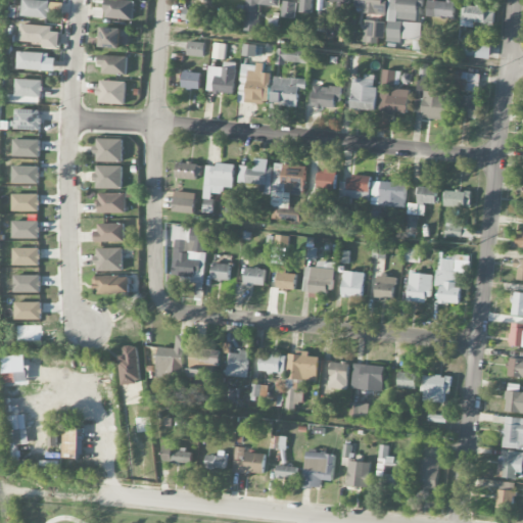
[(50,2),(37,0),(24,0),(21,15),(48,18),(50,2)]
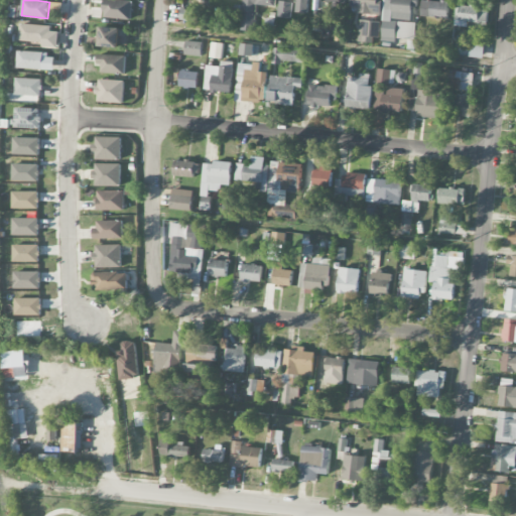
[(104,0),(104,18),(132,19),(132,0),(130,0),(104,0)]
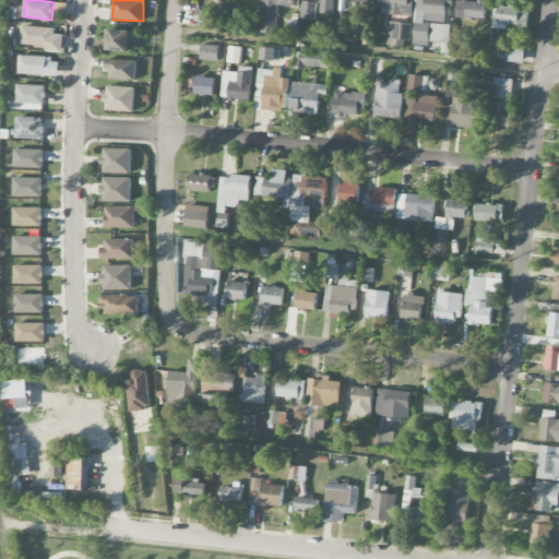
[(262,0),(261,33),(275,34),(276,6),(298,7),(298,0),(262,0)]
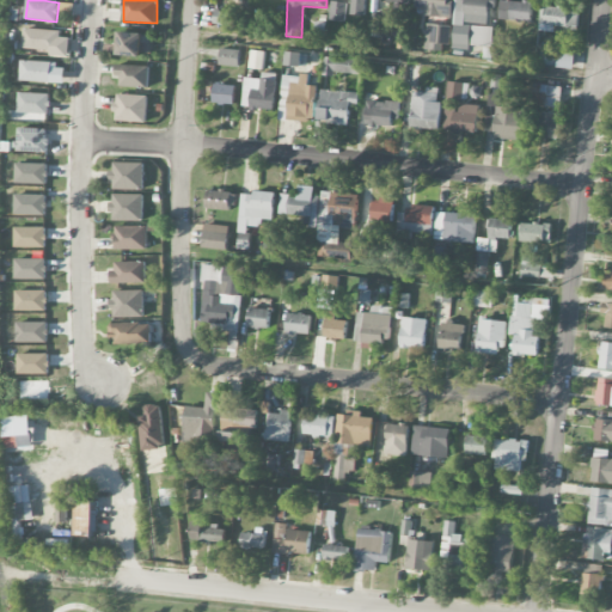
[(344,22),(346,1),(330,0),(329,20),(344,22)]
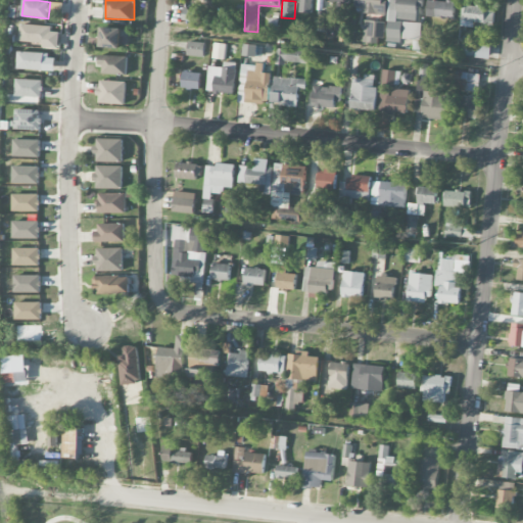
[(300,0),(299,12),(311,13),(312,0),(300,0)]
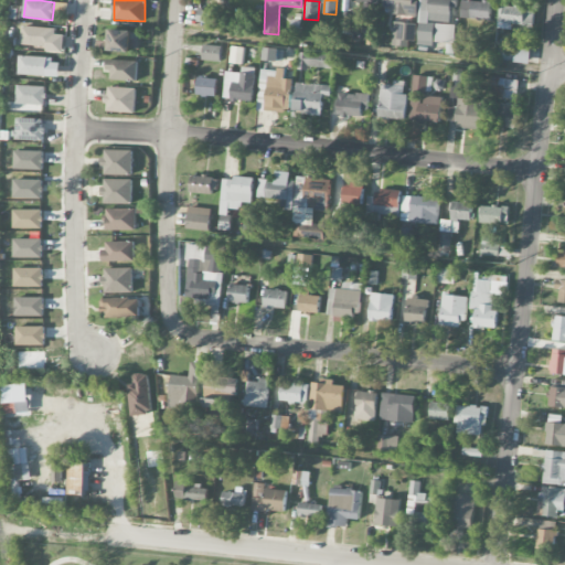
[(358,0),(358,9),(369,10),(370,4),(380,4),(379,0),(358,0)]
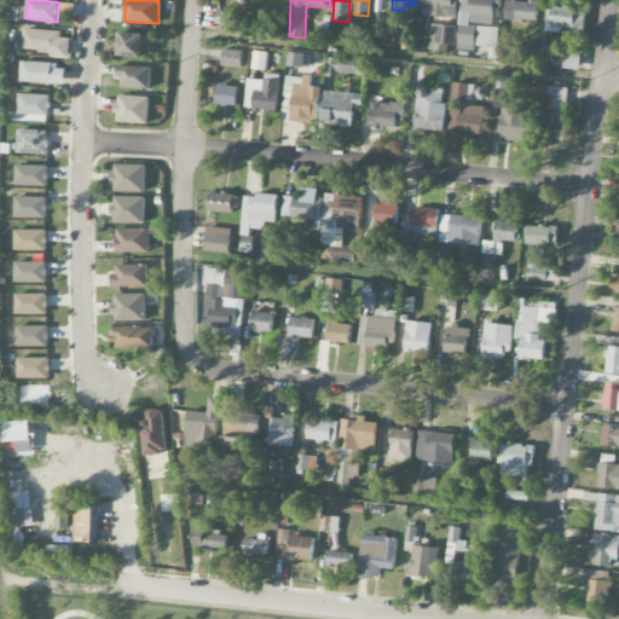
[(429,15),(455,17),(456,0),(420,0),(420,7),(431,7),(429,15)]
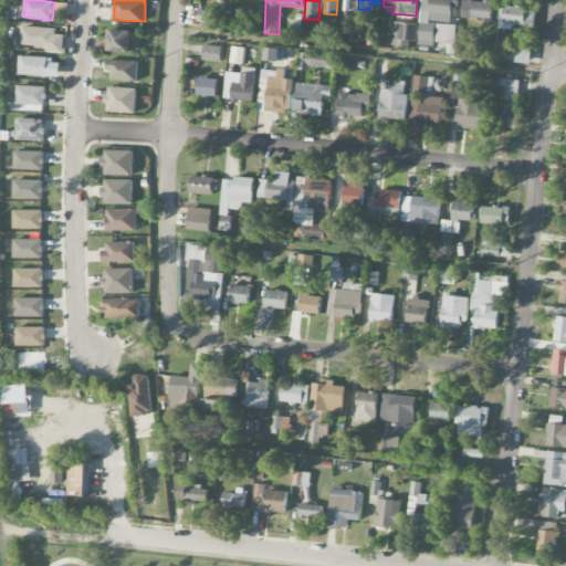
[(454,43),(456,24),(451,24),(451,7),(458,7),(458,0),(420,0),(418,45),(433,46),(433,42),(454,43)]
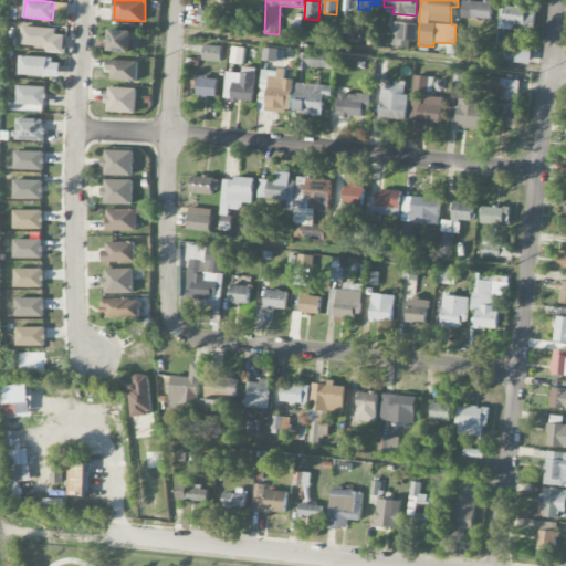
[(492,2),(469,0),(462,0),(461,17),(490,20),(492,2)]
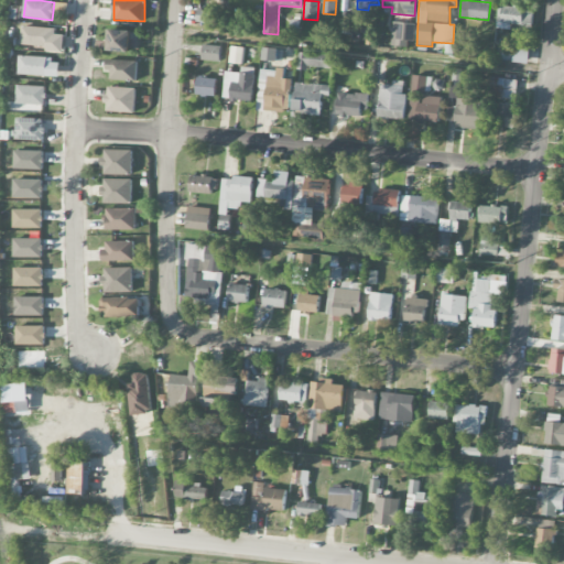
[(497,29),(510,30),(510,23),(522,24),(522,30),(531,31),(533,8),(498,6),(497,29)]
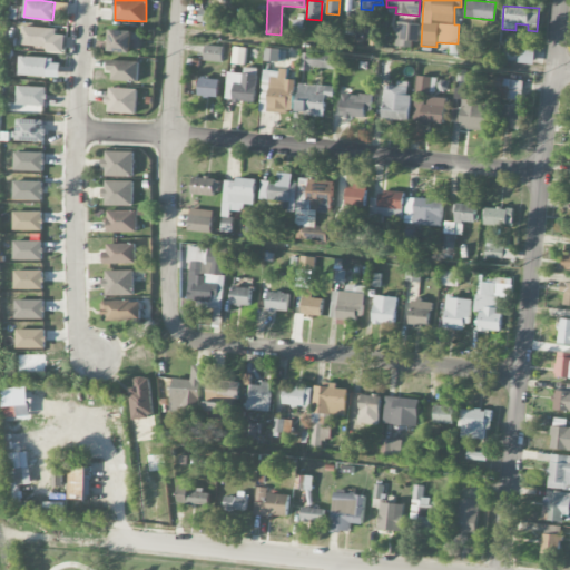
[(199,22),(214,23),(215,10),(200,9),(199,22)]
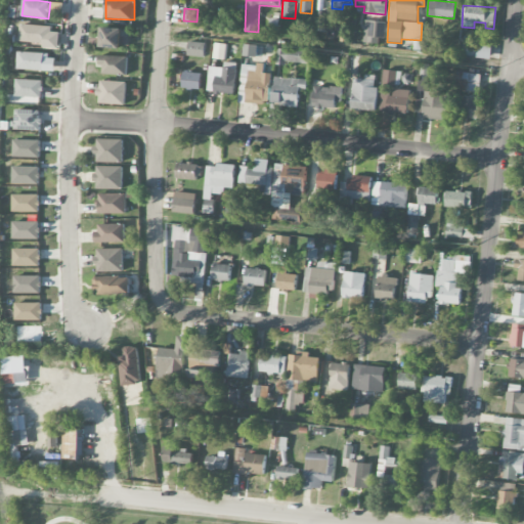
[(364,37),(385,38),(386,22),(364,20),(364,37)]
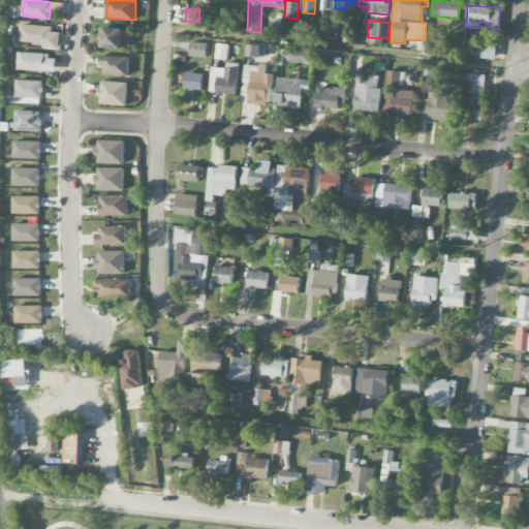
[(47,43),(48,25),(21,25),(21,42),(47,43)]
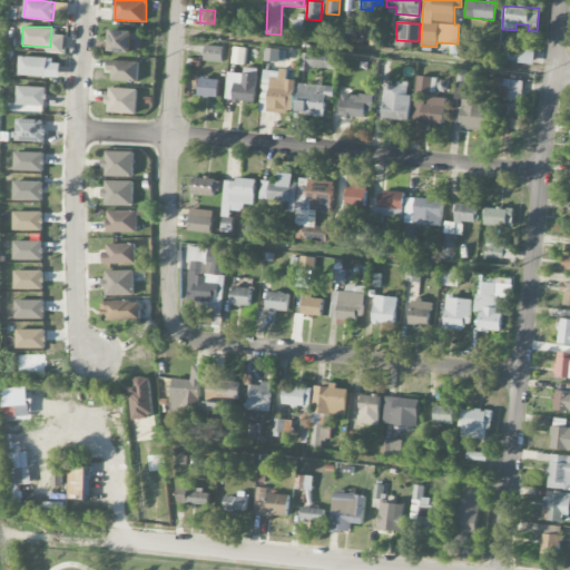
[(141,31),(111,30),(111,51),(140,51),(141,31)]
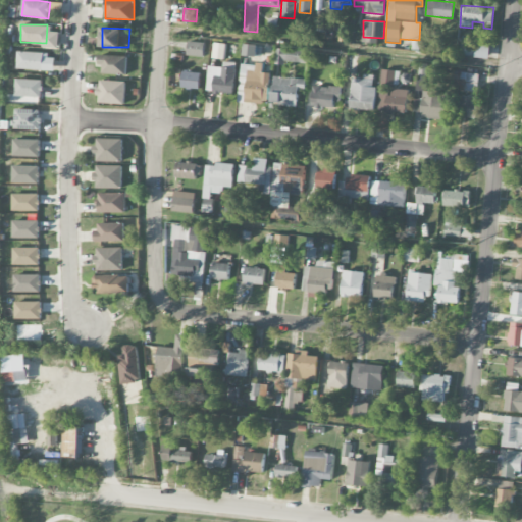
[(204,42),(188,42),(188,56),(204,56),(204,42)]
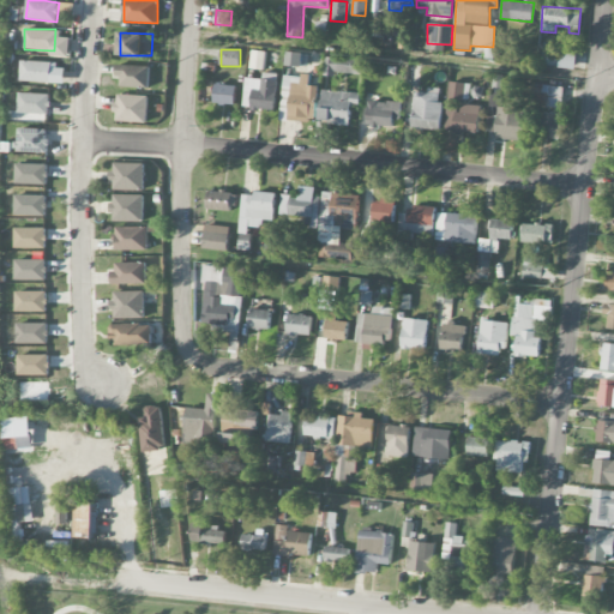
[(304,53),(288,52),(288,65),(302,66),(304,53)]
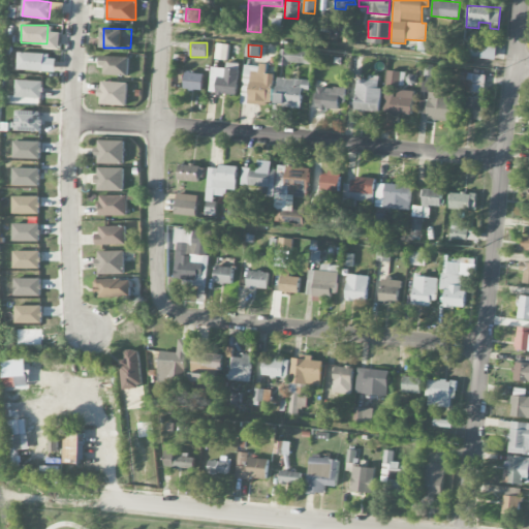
[(279,64),(313,65),(313,51),(280,50),(279,64)]
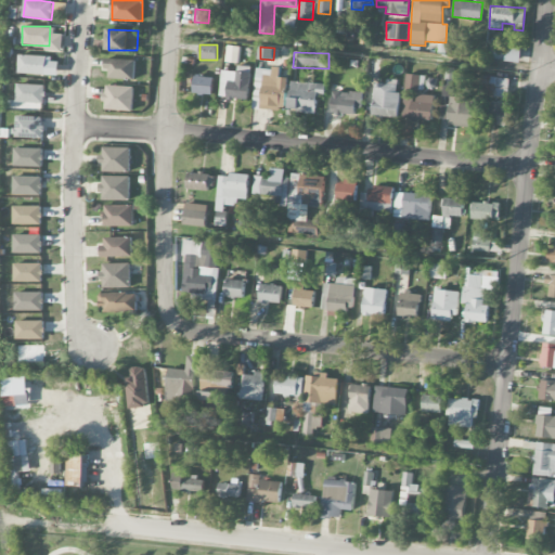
[(48,55),(20,54),(18,73),(47,75),(48,55)]
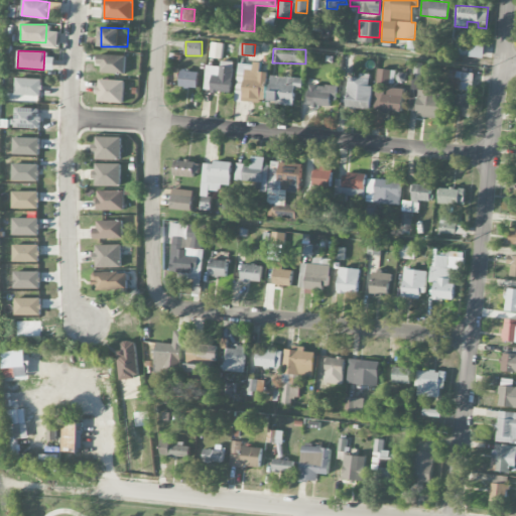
[(126,55),(99,54),(98,65),(102,65),(101,73),(126,74),(126,55)]
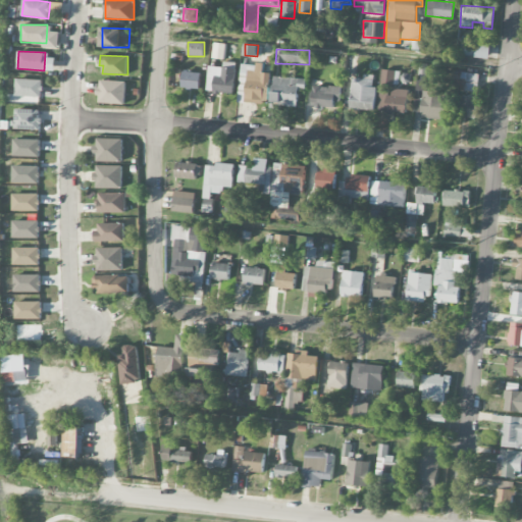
[(236,62),(223,62),(223,67),(209,66),(207,92),(235,93),(236,62)]
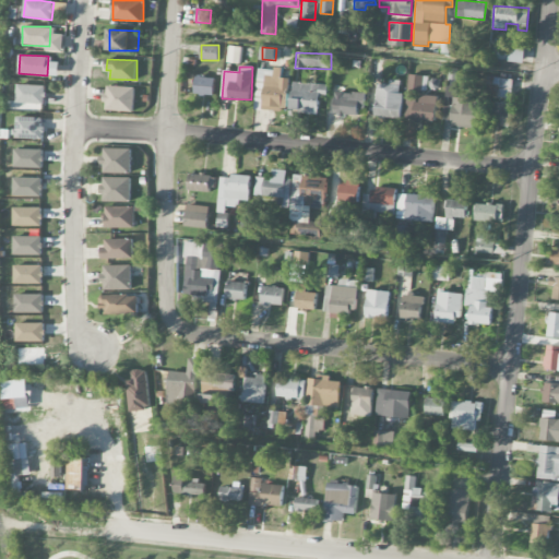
[(256,109),(287,110),(289,78),(282,78),(282,69),(257,68),(256,109)]
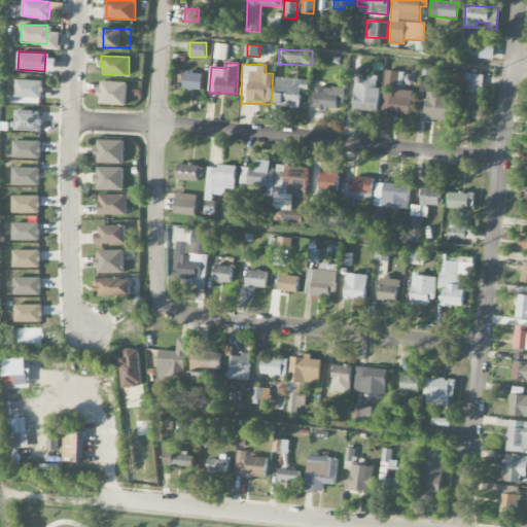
[(411,114),(412,90),(402,89),(403,71),(385,70),(383,112),(411,114)]
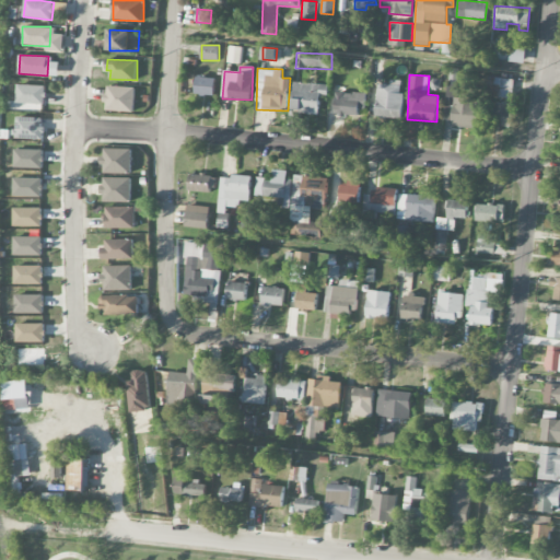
[(196,94),(214,95),(216,78),(197,77),(196,94)]
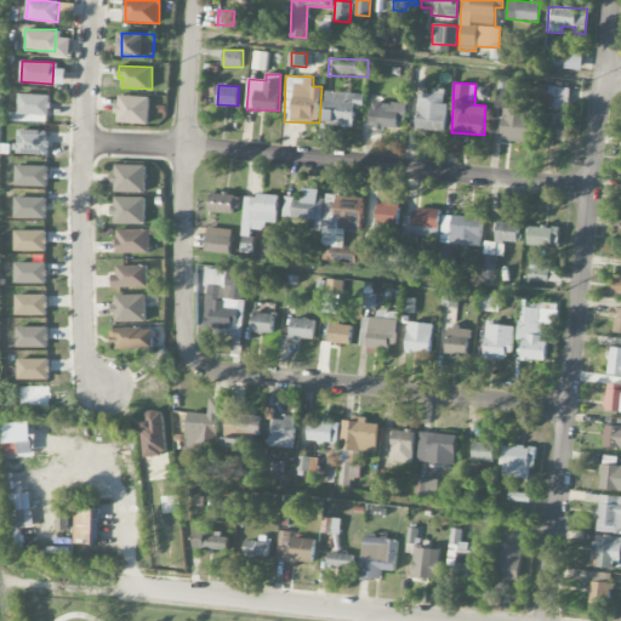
[(568,86),(540,86),(540,108),(568,108),(568,86)]
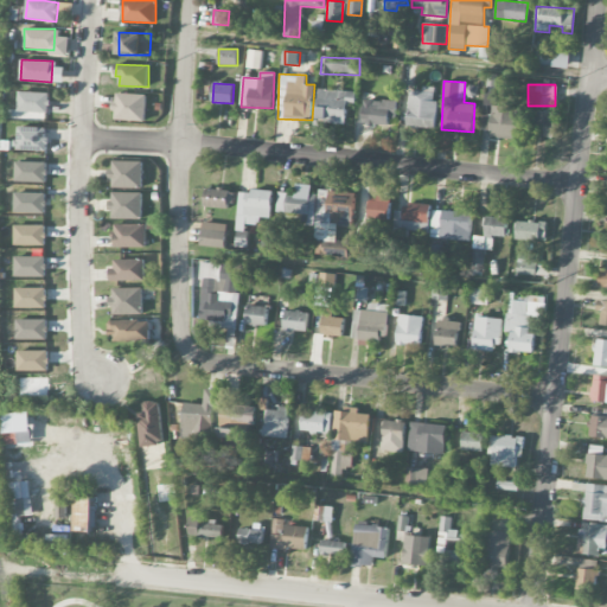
[(409,91),(408,127),(435,128),(438,87),(423,87),(422,91),(409,91)]
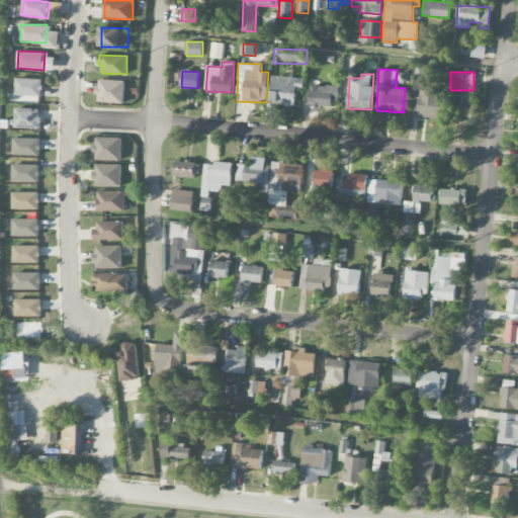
[(296,88),(304,89),(304,78),(270,76),(269,102),(295,103),(296,88)]
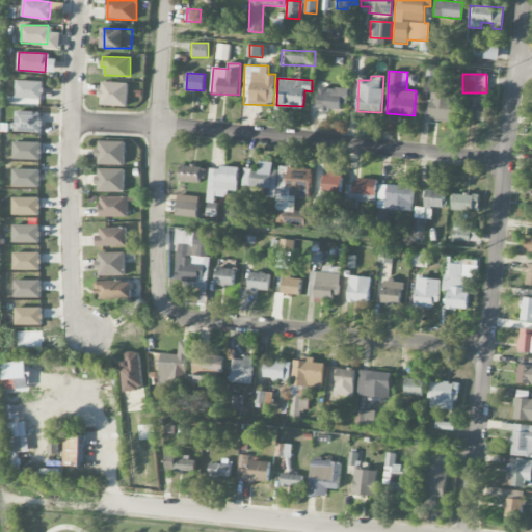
[(43,99),(44,81),(17,81),(16,98),(43,99)]
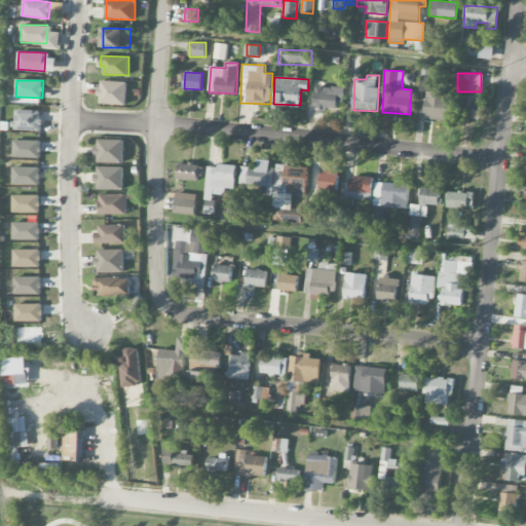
[(424,119),(450,120),(451,94),(427,91),(428,80),(419,80),(418,108),(424,108),(424,119)]
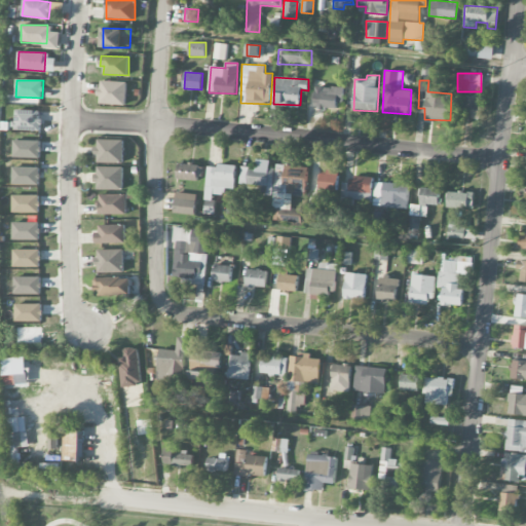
[(127,82),(100,81),(99,104),(126,105),(127,82)]
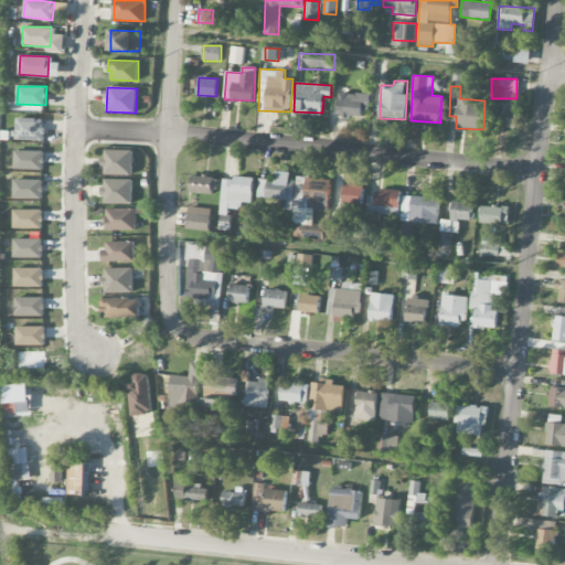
[(368,95),(339,93),(338,116),(365,117),(368,95)]
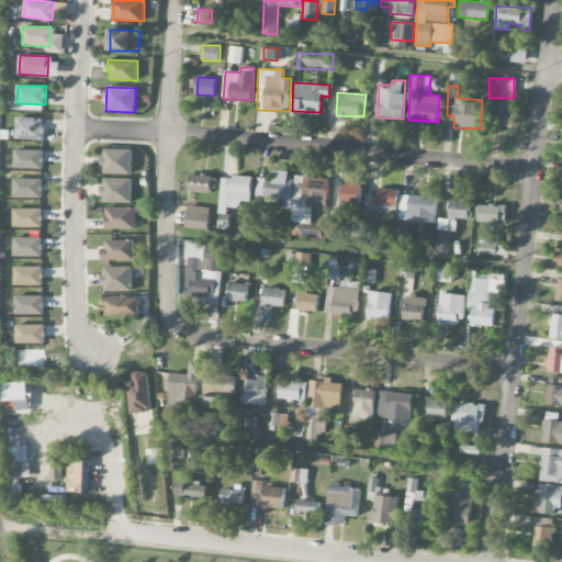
[(513,127),(514,104),(493,103),(492,126),(513,127)]
